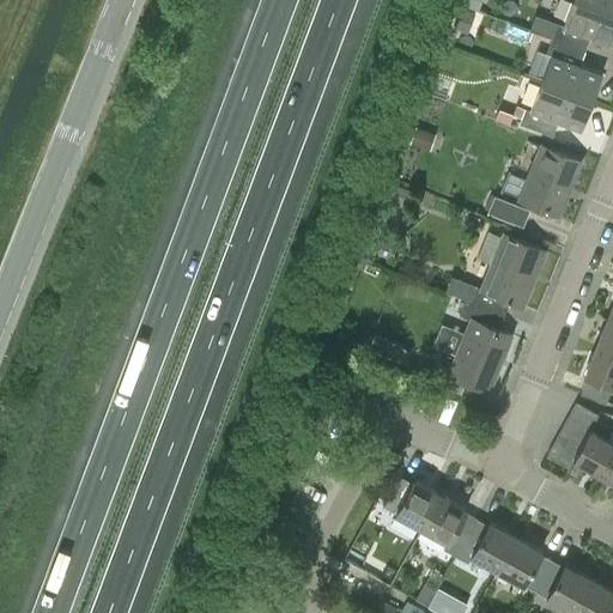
[(611,44),(612,38),(612,11),(581,0),(571,0),(562,26),(556,24),(551,37),(584,49),(589,36),(611,44)]
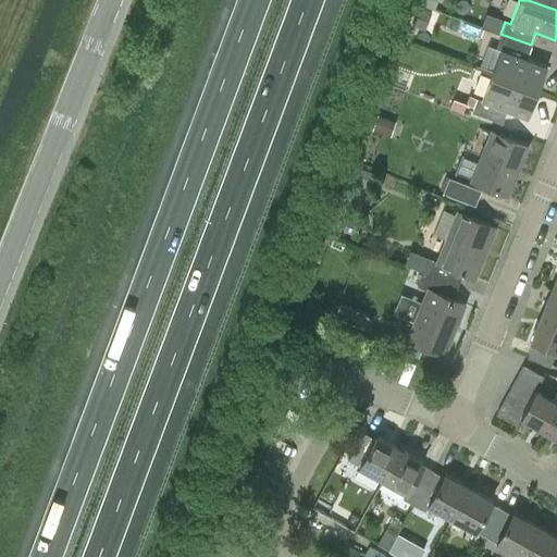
[(556,0),(528,0),(556,10),(556,0)]
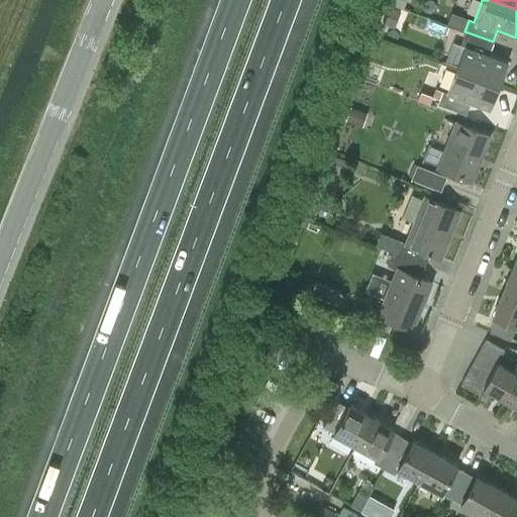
[(398,12),(387,8),(381,24),(392,28),(398,12)]
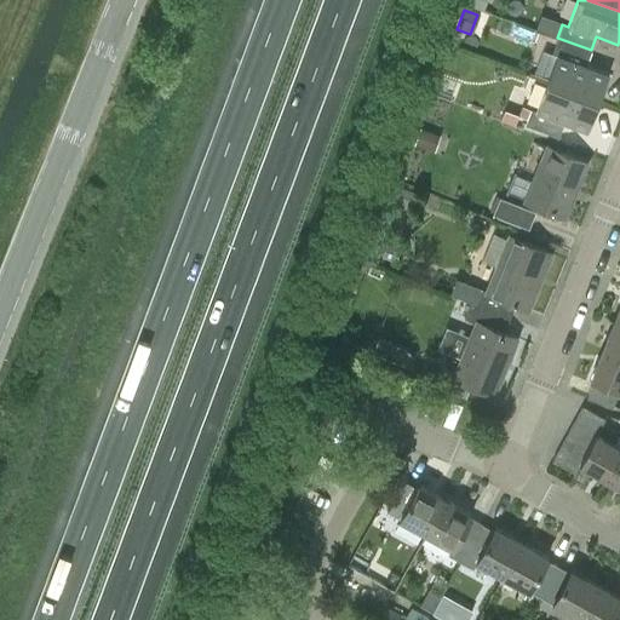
[(585,65),(591,50),(557,38),(551,53),(556,55),(546,82),(596,102),(607,74),(585,65)]
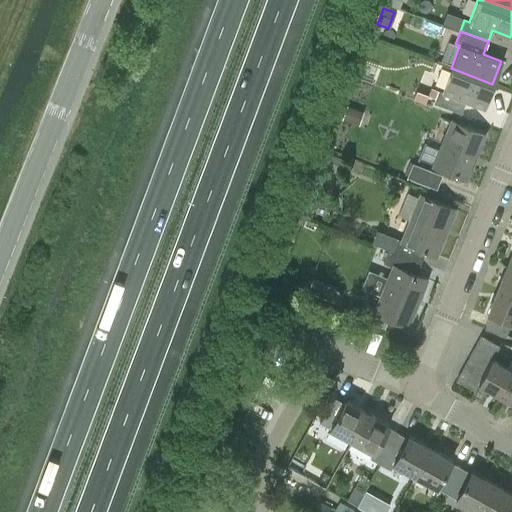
[(369,79),(372,70),(363,67),(360,75),(369,79)]
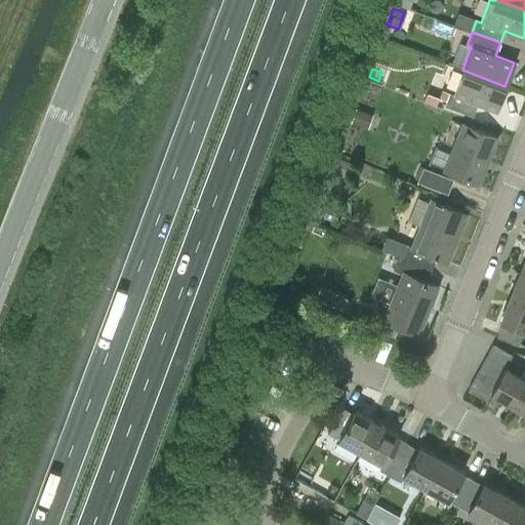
[(495,110),(505,86),(462,70),(453,94),(450,92),(445,106),(472,117),(478,103),(495,110)]
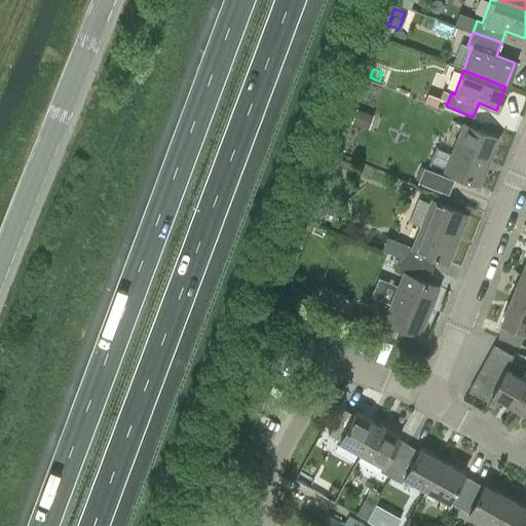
[(424,102),(436,107),(439,98),(427,94),(424,102)]
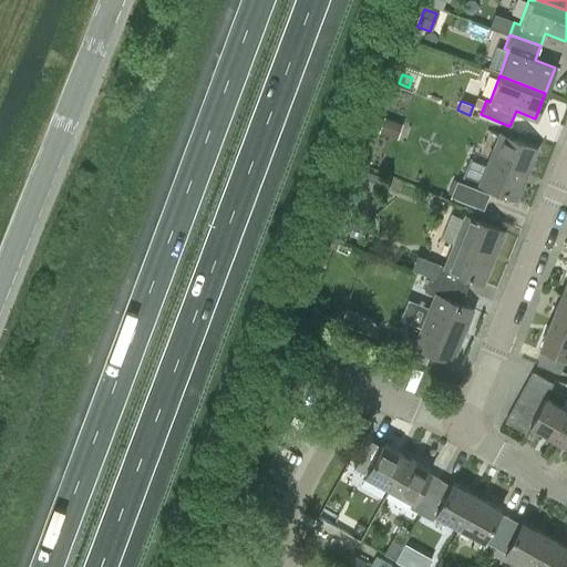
[(385,119),(380,133),(398,138),(402,124),(385,119)]
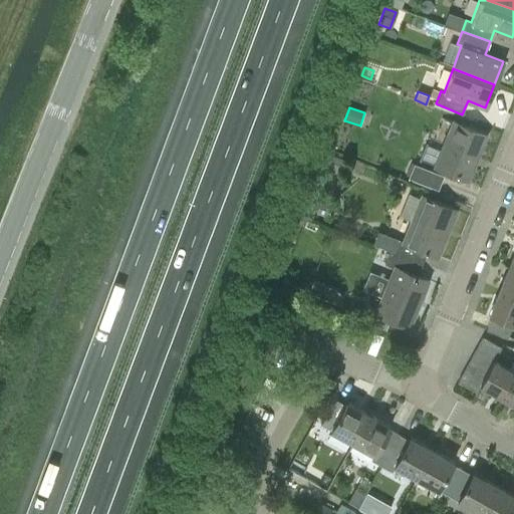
[(469,179),(485,135),(453,122),(436,167),(469,179)]
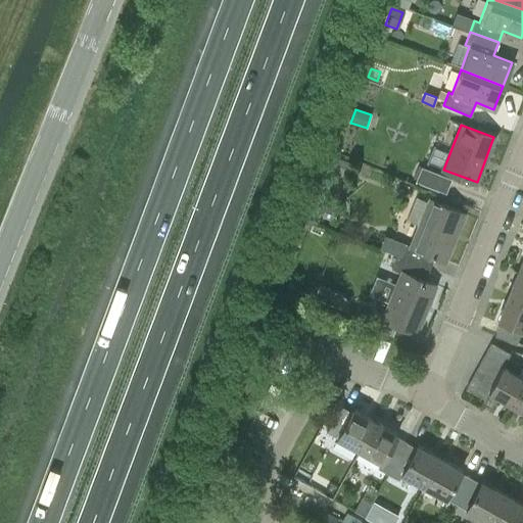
[(348,161),(337,157),(333,170),(344,174),(348,161)]
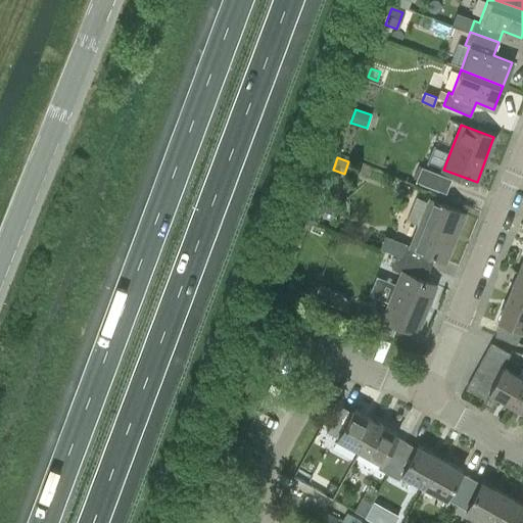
[(445,192),(450,179),(422,168),(417,181),(445,192)]
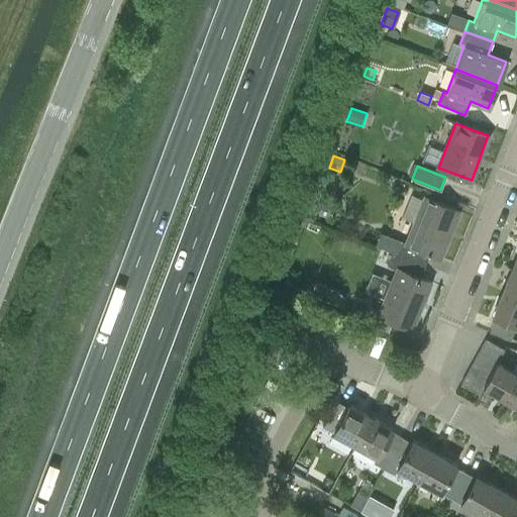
[(393,251),(392,252),(424,266),(429,252),(440,257),(458,210),(425,197),(407,242),(398,238),(381,232),(376,244),(393,251)]
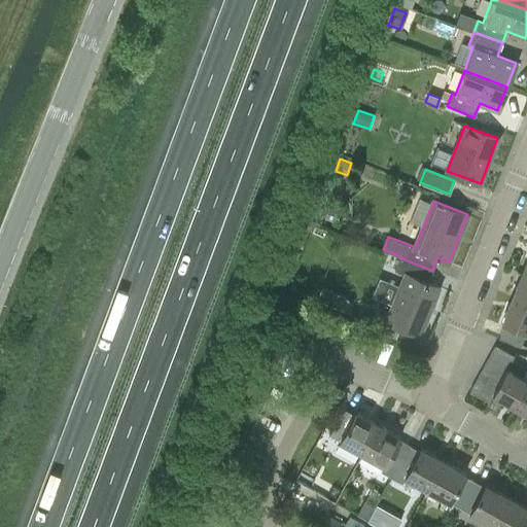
[(428,282),(432,271),(399,257),(395,270),(403,274),(385,321),(419,335),(438,286),(428,282)]
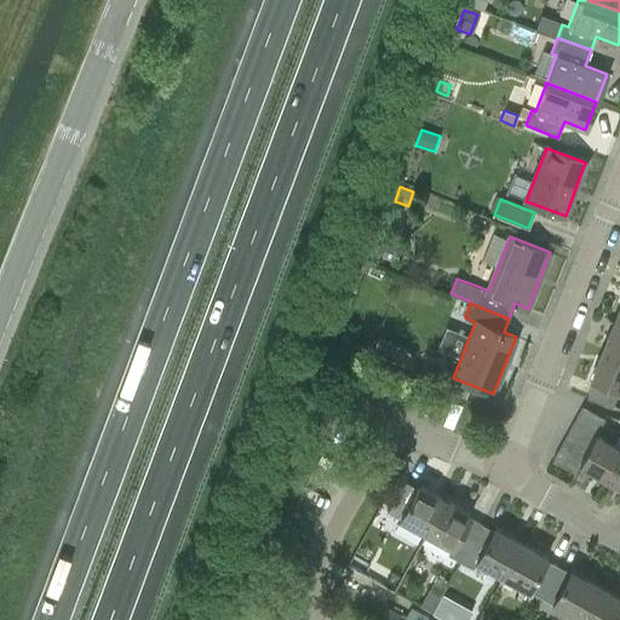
[(619,356),(619,323),(613,322),(602,349),(619,356)]
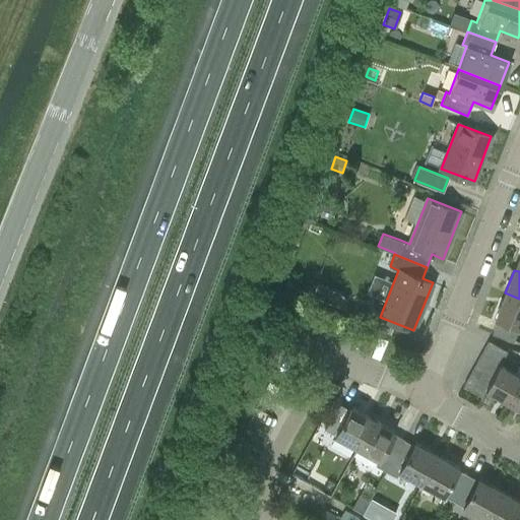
[(327,301),(332,288),(317,282),(312,295),(327,301)]
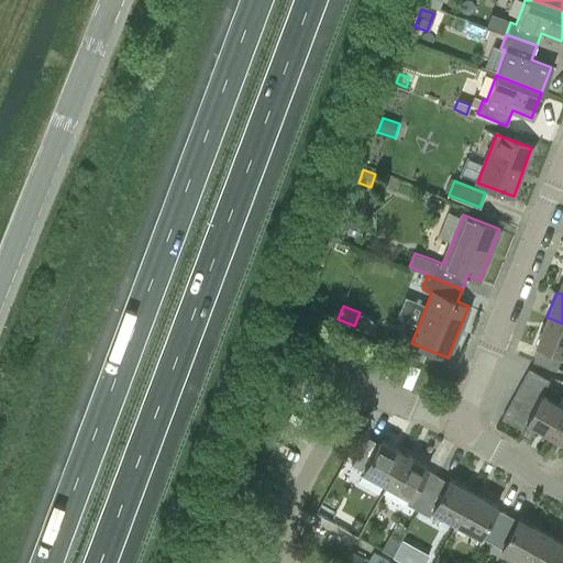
[(562,356),(562,323),(547,317),(536,345),(538,345),(532,360),(555,370),(561,355),(562,356)]
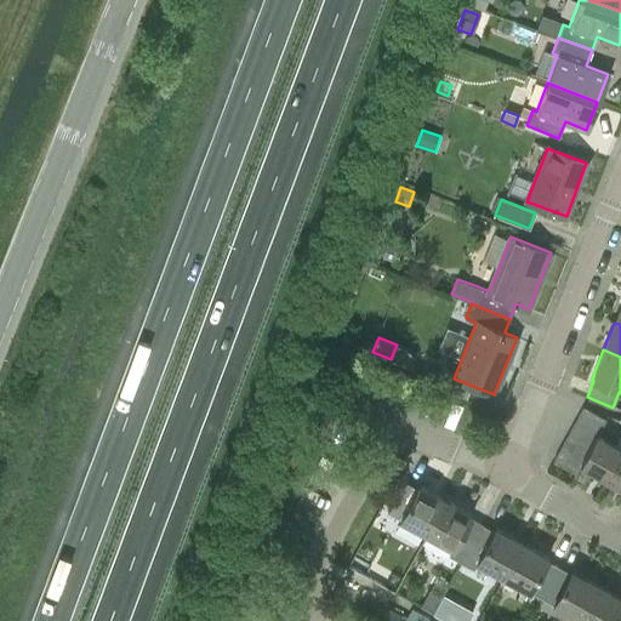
[(605,420),(584,408),(576,421),(598,433),(605,420)]
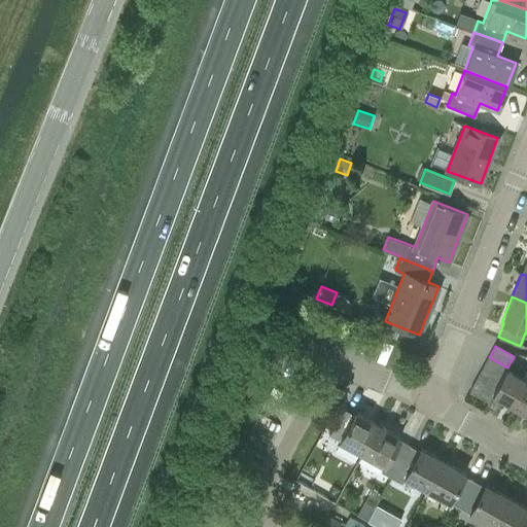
[(501,379),(506,370),(507,367),(489,357),(483,369),(501,379)]
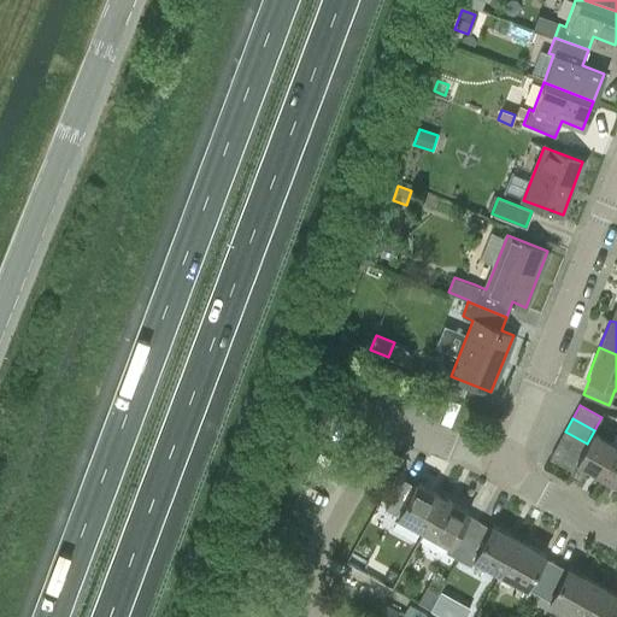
[(565,432),(558,445),(579,457),(587,444),(565,432)]
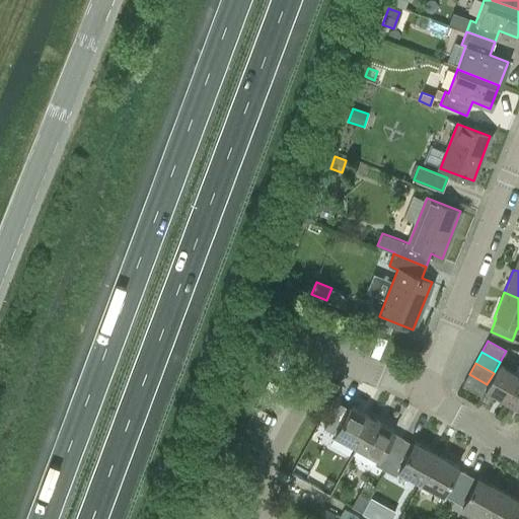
[(518,375),(499,364),(494,373),(487,384),(485,388),(508,401),(518,381),(518,375)]
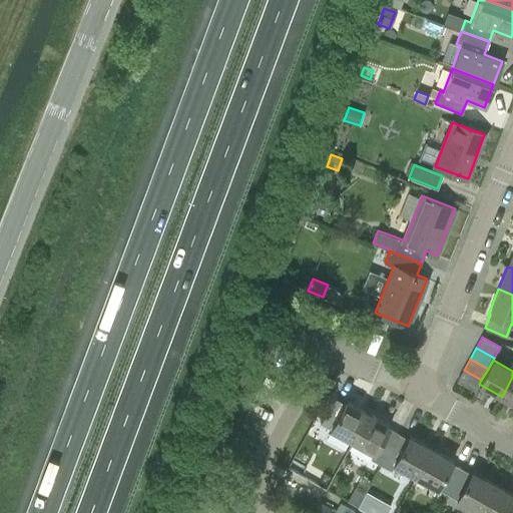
[(479,384),(481,380),(464,370),(457,381),(475,391),(479,384)]
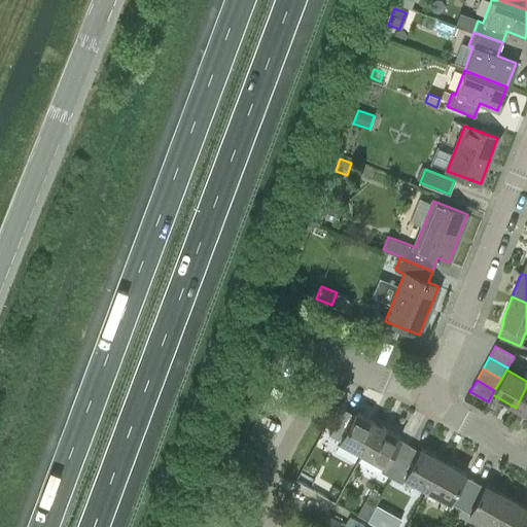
[(526,387),(516,408),(526,414),(526,387)]
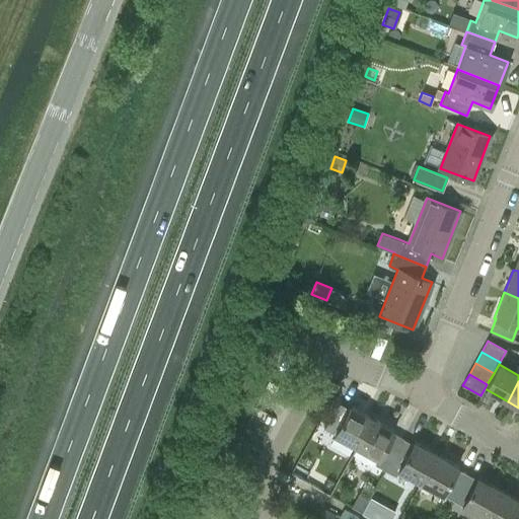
[(357,446),(372,418),(350,405),(349,409),(340,402),(325,428),(336,433),(335,434),(357,446)]
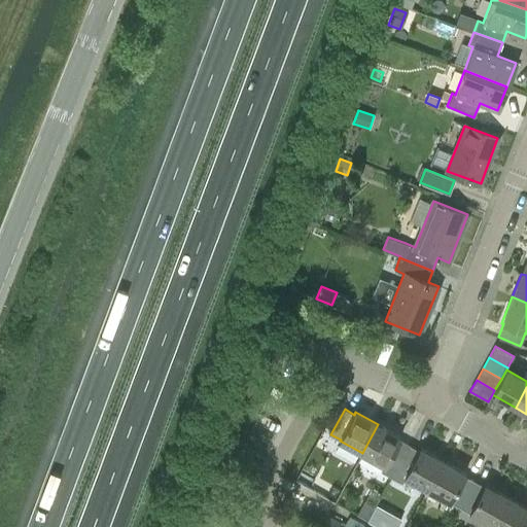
[(378,424),(362,453),(384,465),(381,471),(391,477),(409,445),(399,438),(400,436),(378,424)]
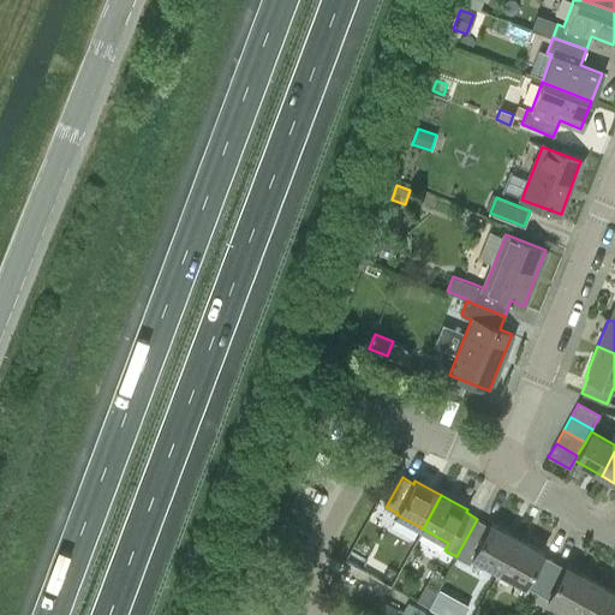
[(470,563),(473,557),(499,571),(517,537),(490,523),(489,525),(477,519),(457,556),(470,563)]
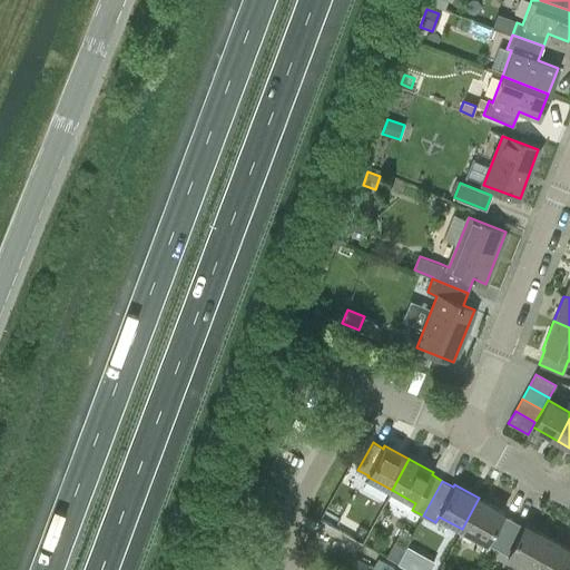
[(498,547),(513,520),(502,513),(503,511),(479,498),(462,529),(485,541),(487,540),(498,547)]
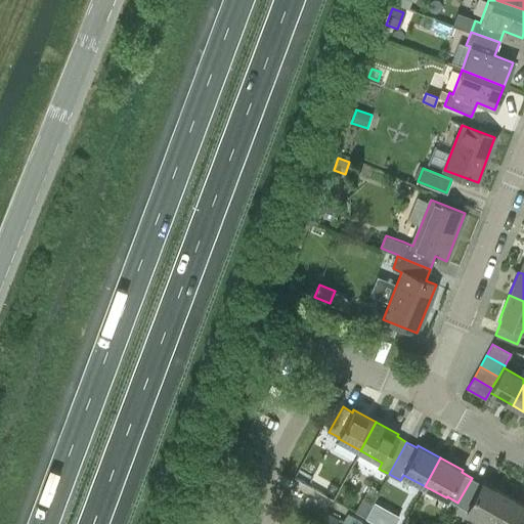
[(489,522),(506,493),(482,481),(481,483),(472,478),(457,503),(468,508),(467,510),(489,522)]
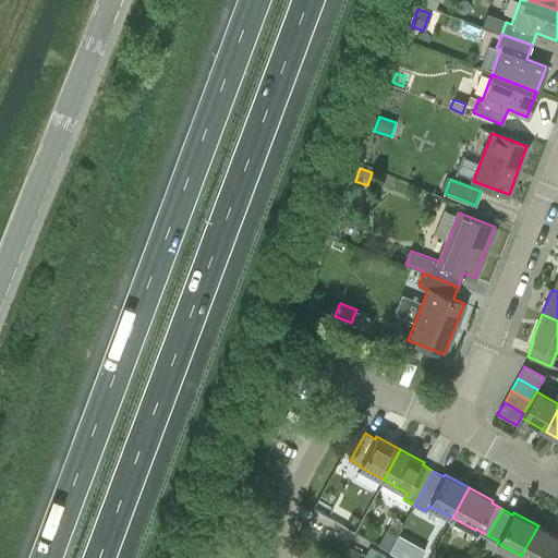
[(557,557),(557,536),(538,525),(521,556),(524,557),(557,557)]
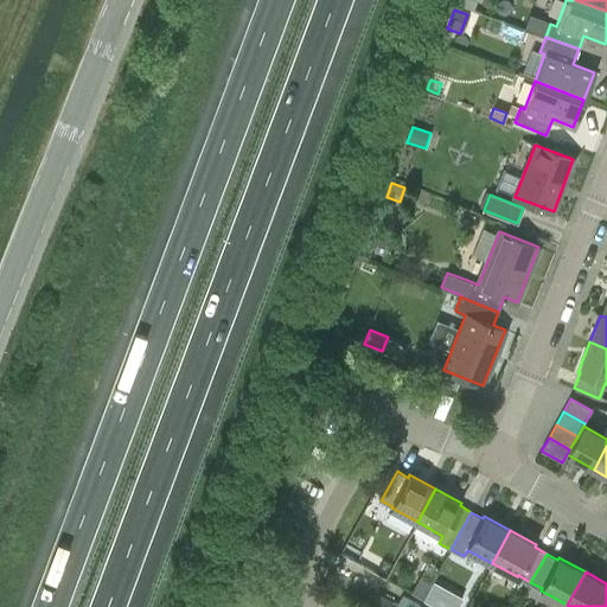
[(420,579),(411,593),(423,599),(423,598),(430,585),(420,579)]
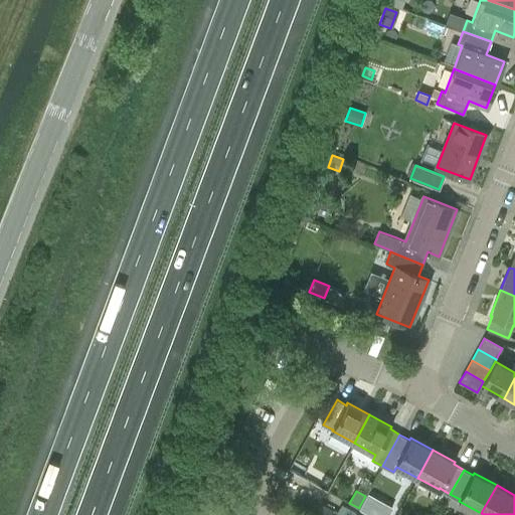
[(368,494),(360,509),(370,514),(388,514),(392,507),(368,494)]
